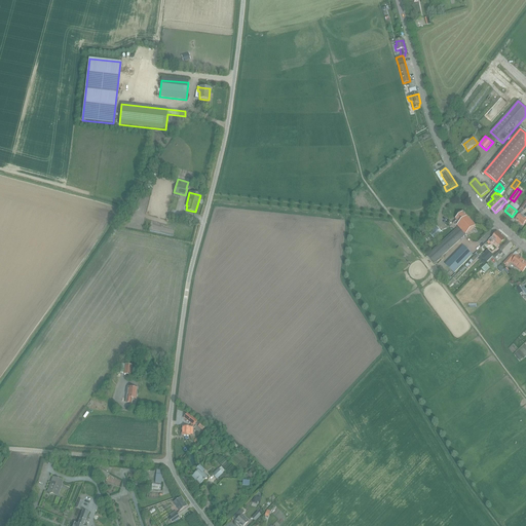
[(426,255),(434,263),(476,226),(464,212),(456,219),(457,220),(454,223),(458,228),(426,255)]
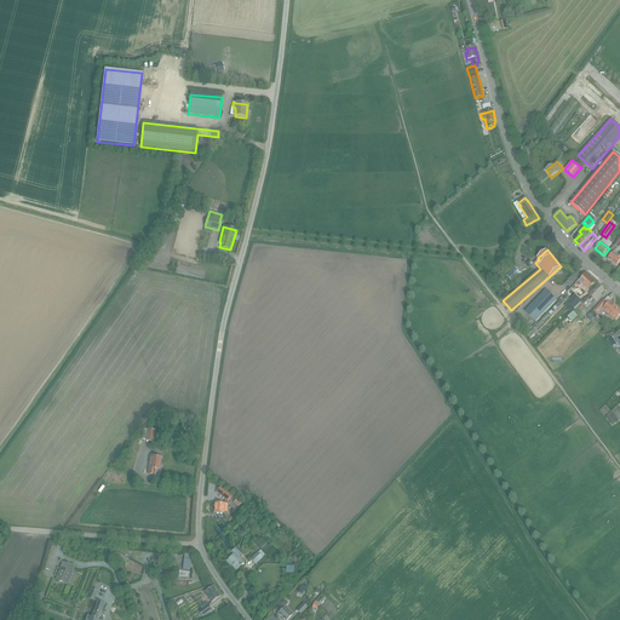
[(619,253),(619,256),(614,252),(608,259),(616,267),(619,260),(619,253)]
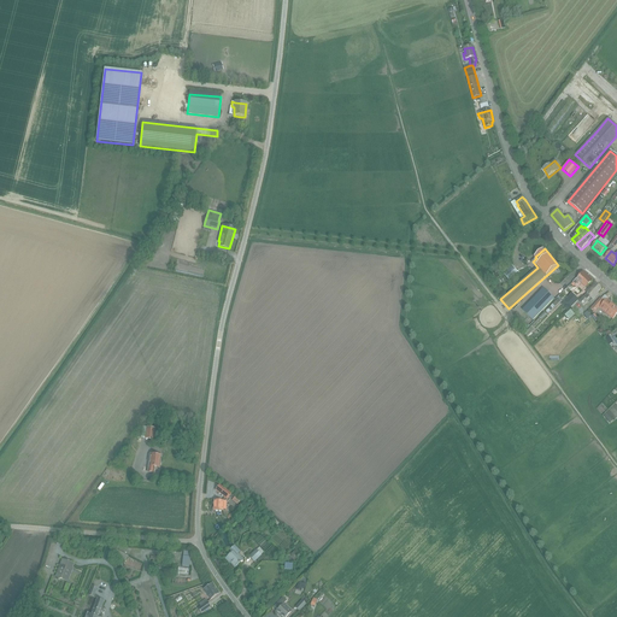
[(504,275),(509,281),(518,272),(511,264),(506,268),(509,270),(504,275)]
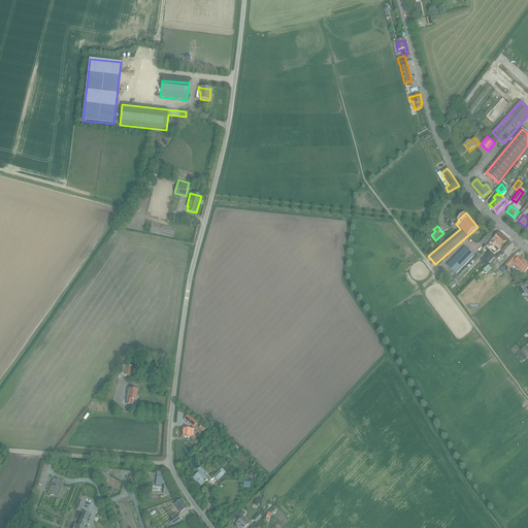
[(507,240),(499,232),(489,243),(491,245),(495,240),(501,246),(507,240)]
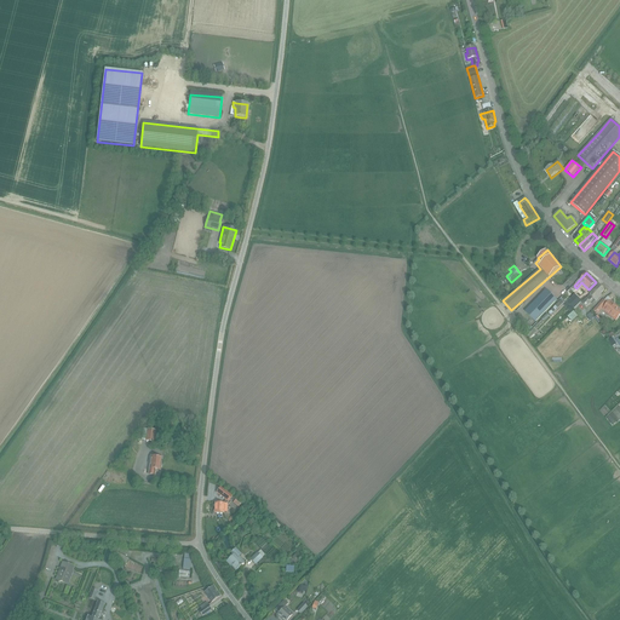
[(604,291),(600,286),(581,303),(586,308),(591,303),(590,302),(592,298),(596,302),(602,296),(601,294),(604,291)]
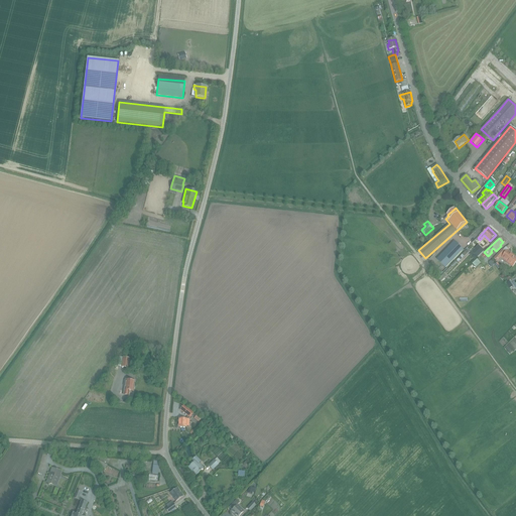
[(463,251),(454,242),(435,260),(444,268),(463,251)]
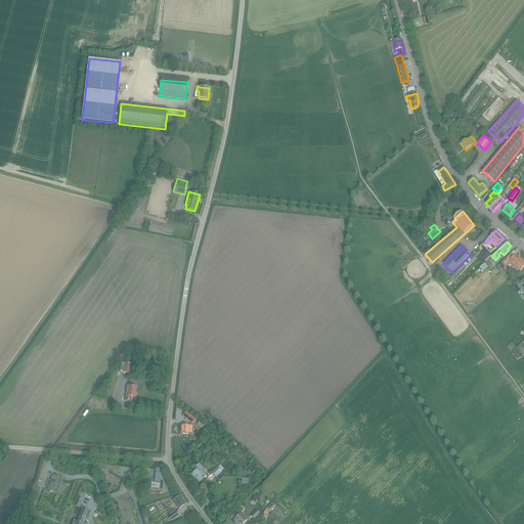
[(491,255),(486,250),(479,256),(485,262),(491,255)]
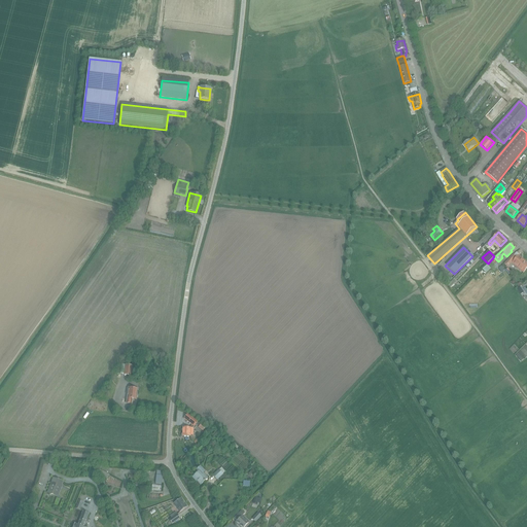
[(526,268),(526,262),(519,256),(517,258),(513,255),(504,265),(507,267),(512,262),(524,273),(526,268)]
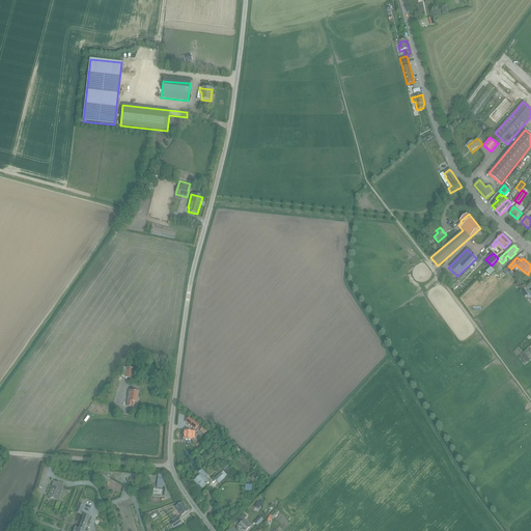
[(128,407),(132,408),(133,402),(137,403),(139,393),(130,391),(128,407)]
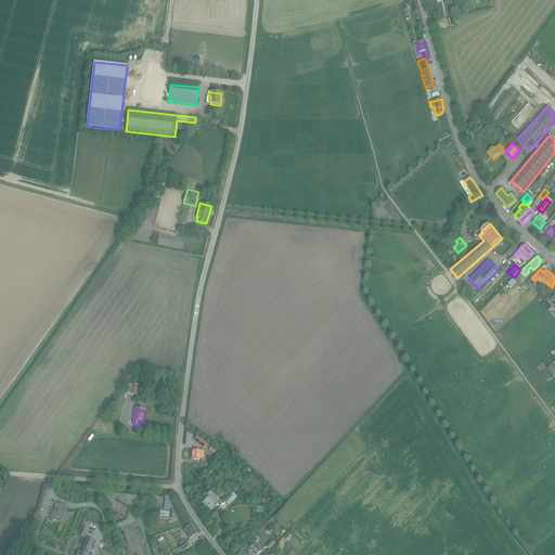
[(197,436),(194,441),(204,449),(208,444),(197,436)]
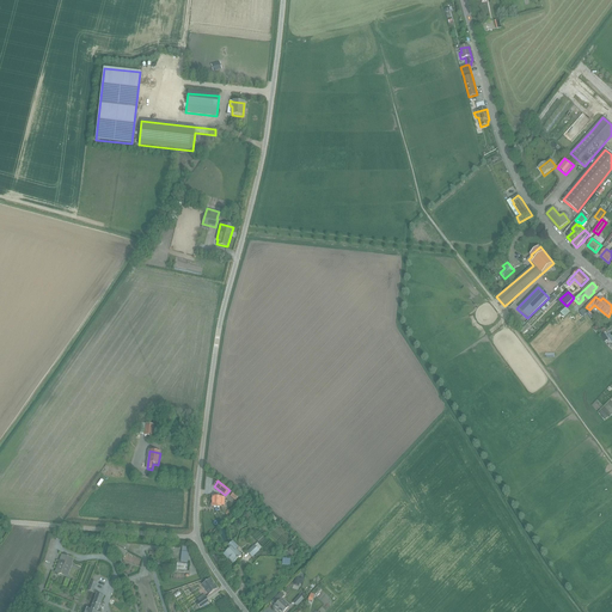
[(221,497),(212,497),(212,507),(221,507),(221,506),(225,506),(225,502),(221,502),(221,497)]
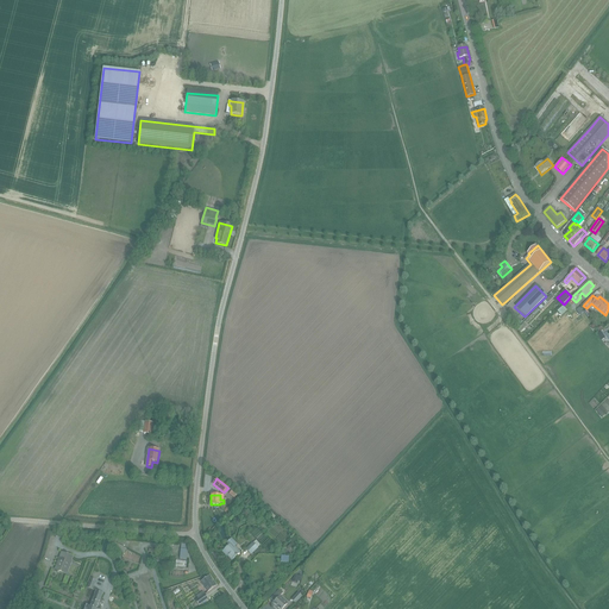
[(232,539),(228,541),(226,544),(228,547),(224,551),(232,560),(240,553),(234,547),(237,545),(232,539)]
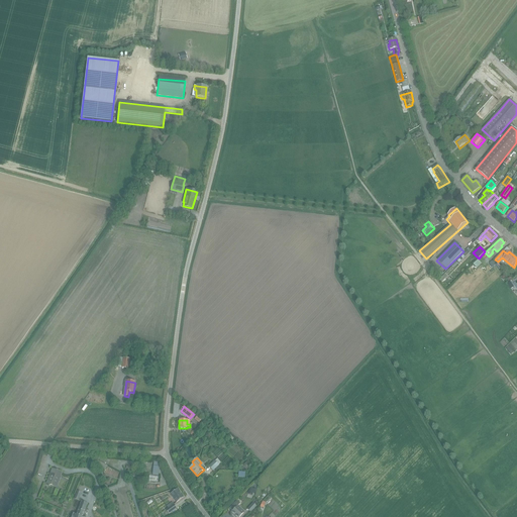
[(91,463),(94,464),(105,471),(107,466),(93,458),(91,463)]
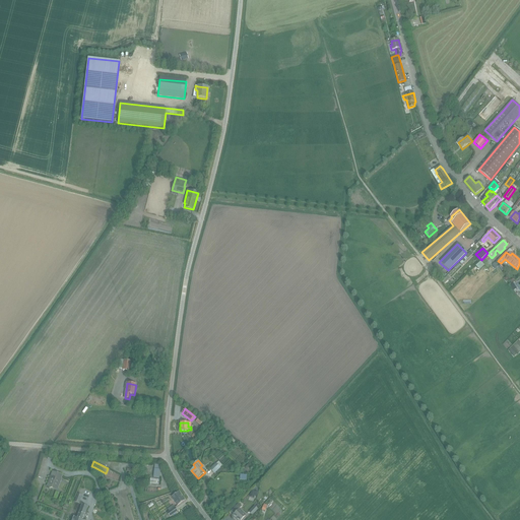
[(210,469),(214,473),(219,468),(215,464),(210,469)]
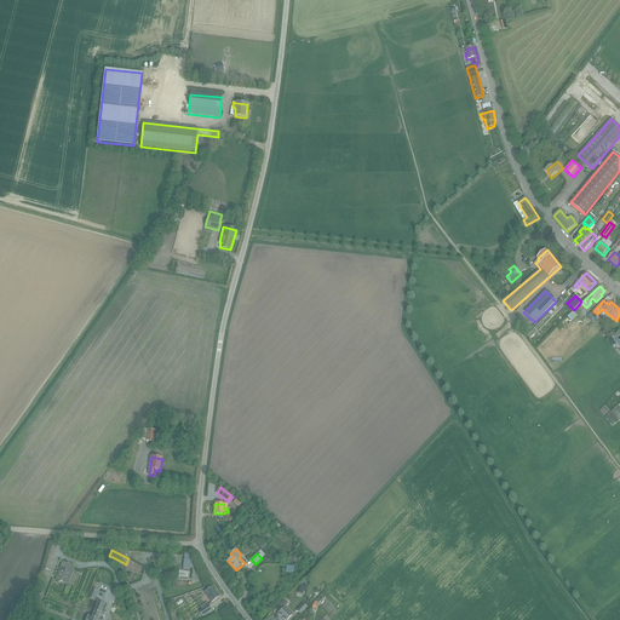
[(63,563),(56,580),(68,585),(74,568),(63,563)]
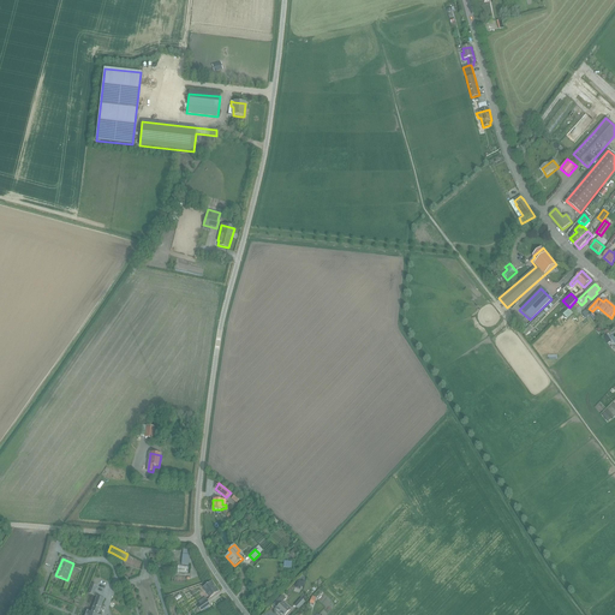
[(210,583),(206,586),(203,587),(210,598),(213,596),(218,592),(210,583)]
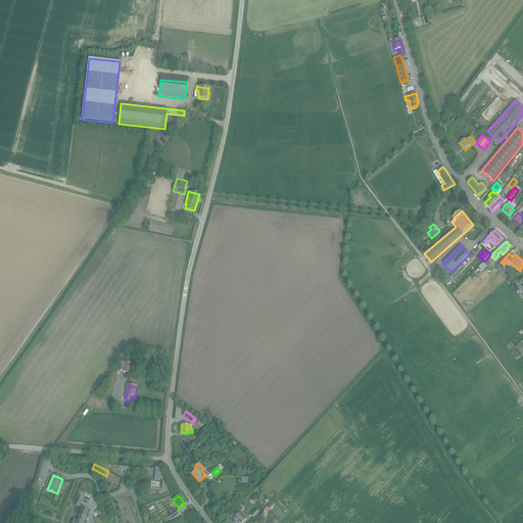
[(240,513),(243,510),(240,507),(232,514),(235,517),(234,519),(238,522),(242,522),(246,519),(243,515),(243,514),(241,513),(240,513)]
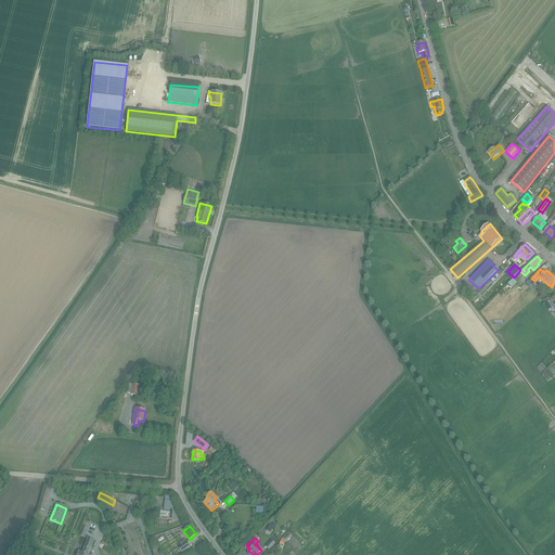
[(88,539),(82,554),(79,552),(77,554),(88,554),(93,541),(88,539)]
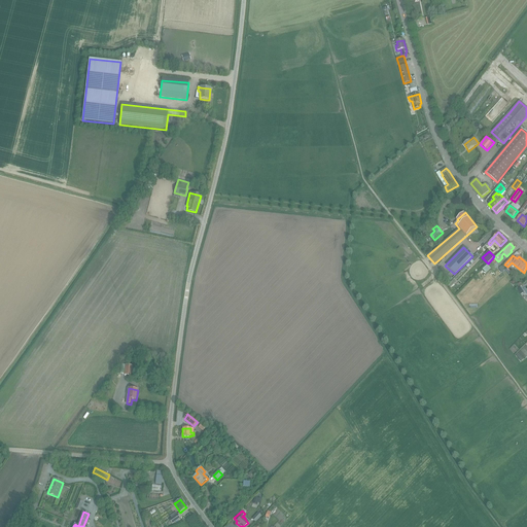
[(177,514),(169,520),(172,524),(180,518),(177,514)]
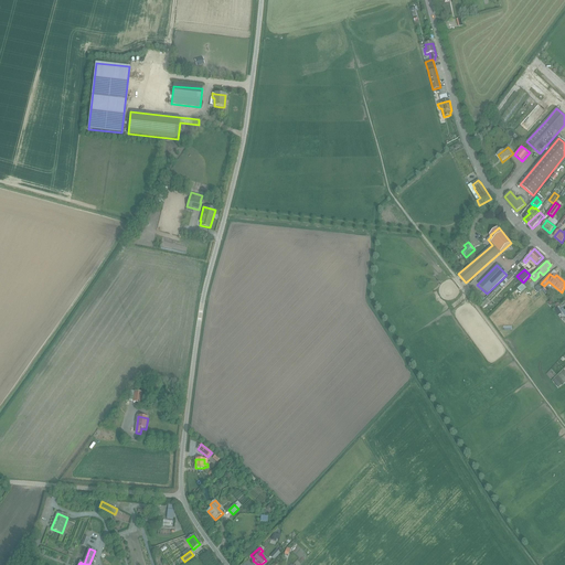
[(277,551),(270,556),(274,560),(280,553),(277,551)]
